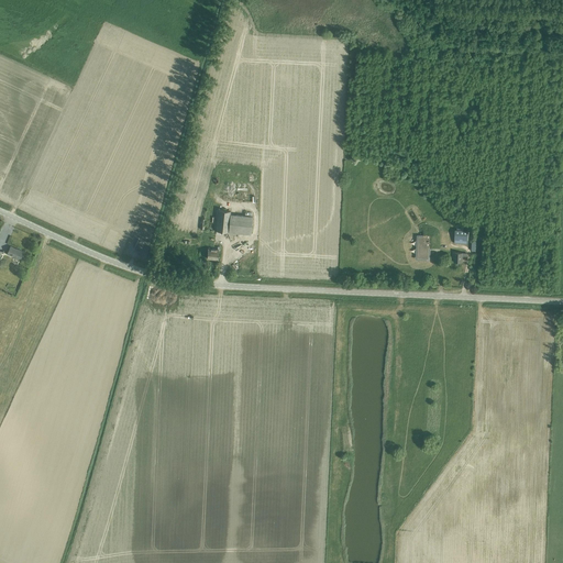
[(218,210),(216,231),(216,234),(221,234),(221,231),(251,234),(252,217),(230,214),(230,211),(218,210)]
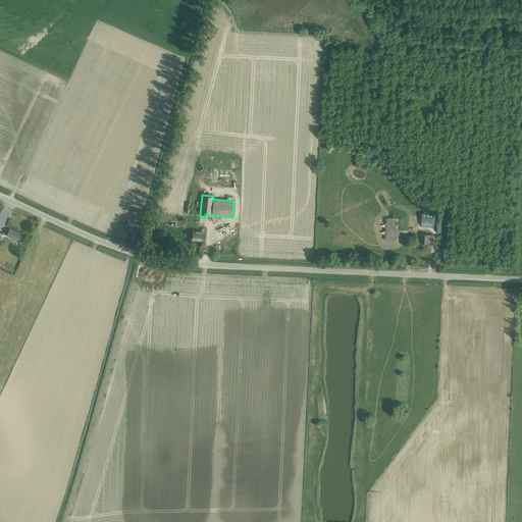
[(421,225),(433,226),(434,214),(422,213),(421,225)]
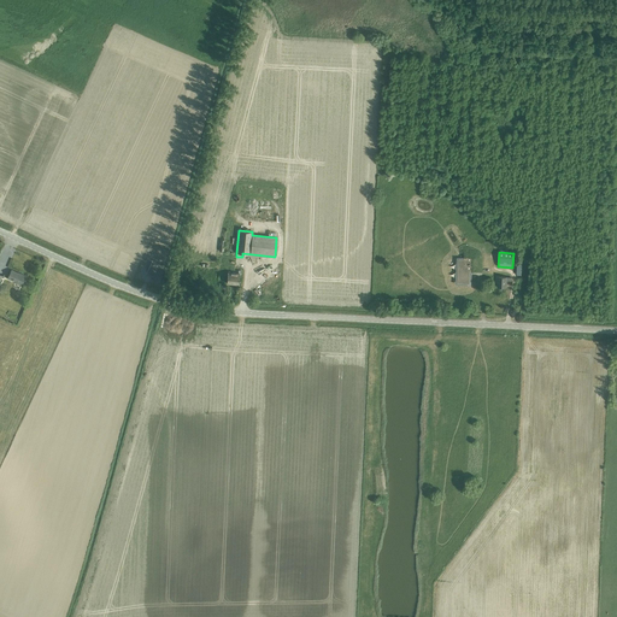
[(470,271),(472,271),(472,259),(464,258),(464,260),(460,260),(460,275),(458,275),(458,282),(469,283),(470,271)]
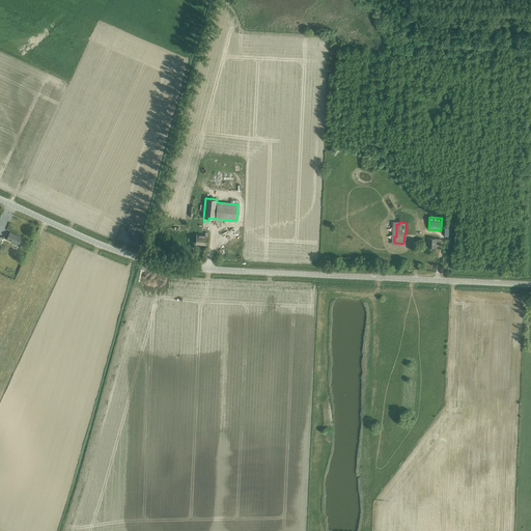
[(127,234),(132,238),(136,228),(131,225),(127,234)]
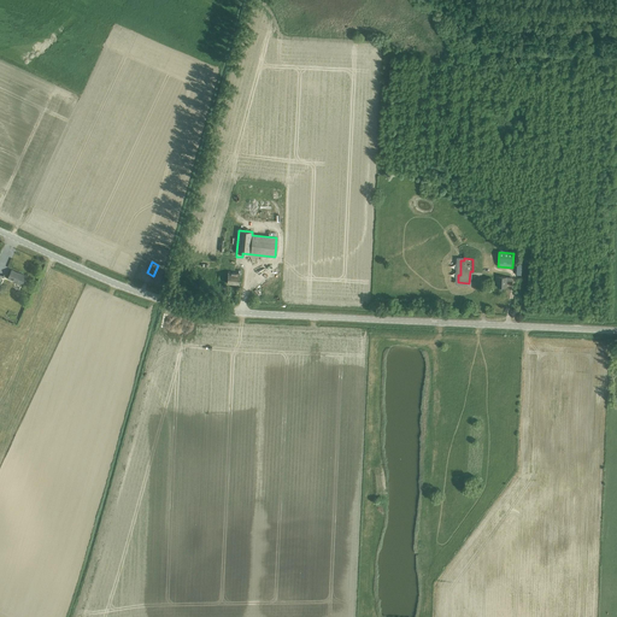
[(16,283),(21,286),(25,276),(11,270),(7,278),(17,282),(16,283)]
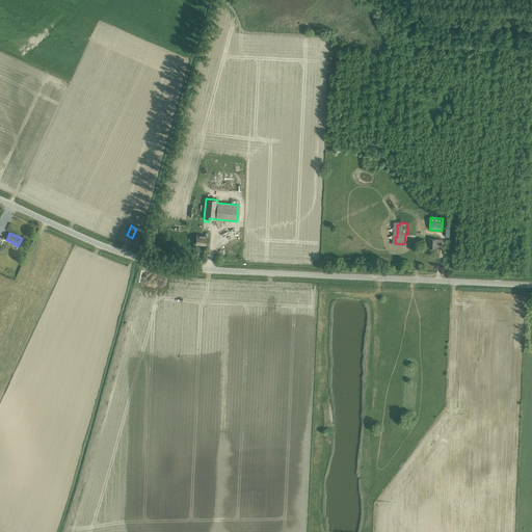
[(195,244),(206,245),(207,233),(206,233),(206,236),(196,235),(195,244)]
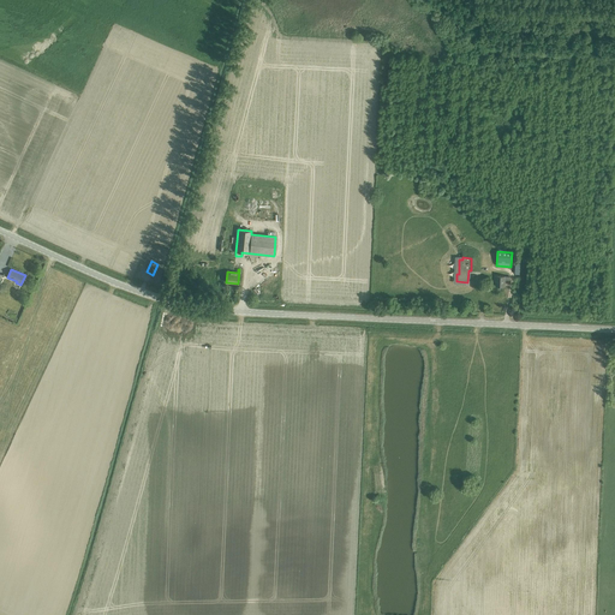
[(496,286),(505,286),(505,280),(509,280),(511,276),(496,276),(496,286)]
